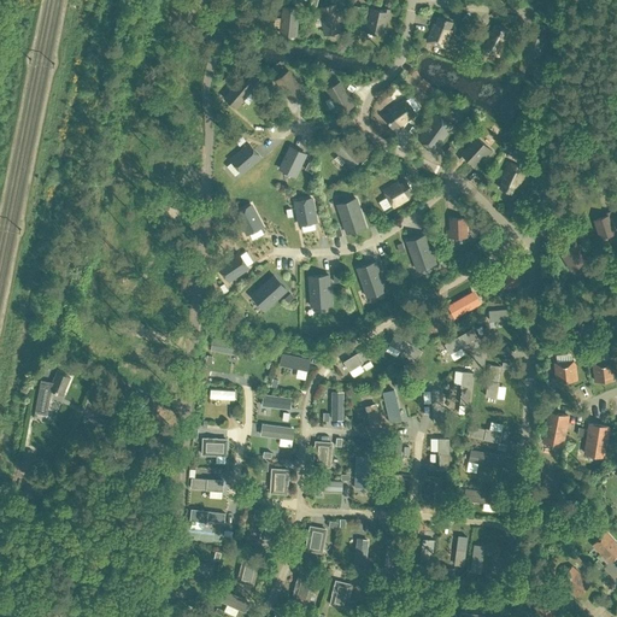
[(324,35),(341,31),(335,4),(318,7),(324,35)]
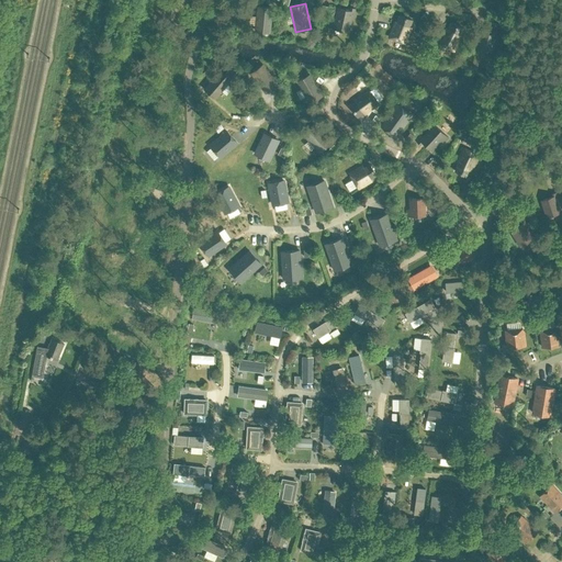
[(271,33),(273,7),(257,6),(255,31),(271,33)]
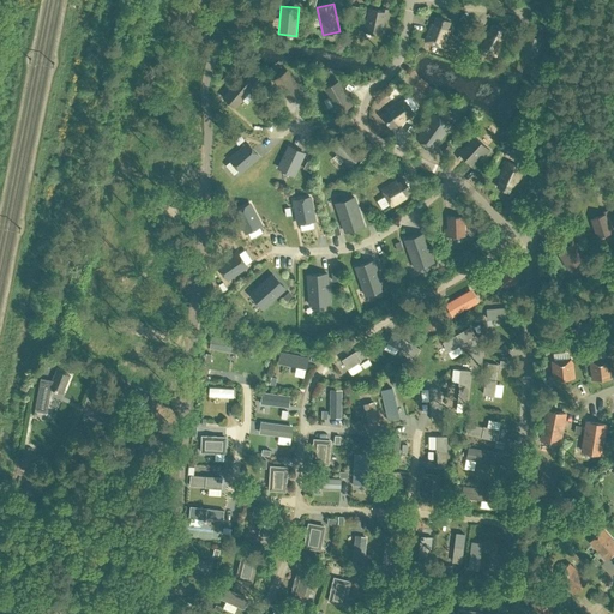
[(390,19),(391,10),(383,7),(381,11),(368,8),(366,20),(362,20),(360,30),(381,35),(385,18),(390,19)]
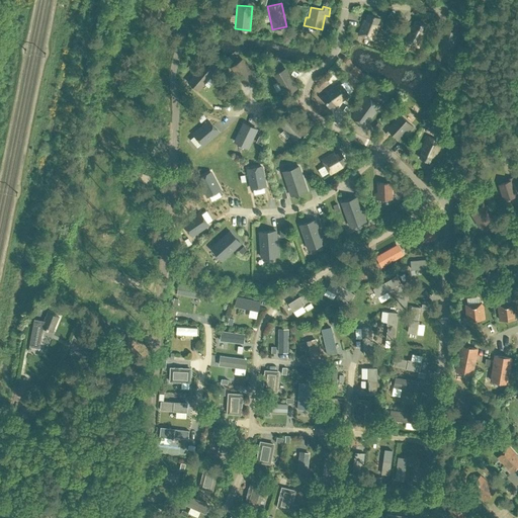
[(378,24),(380,18),(368,13),(366,19),(364,18),(357,33),(374,40),(380,25),(378,24)]
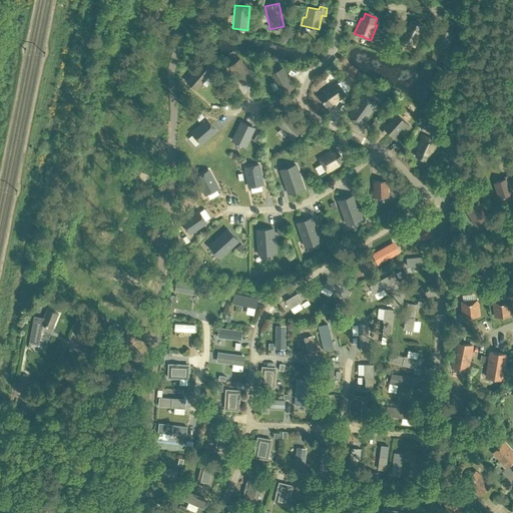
[(421,31),(424,25),(412,19),(409,25),(407,24),(399,39),(415,47),(423,32),(421,31)]
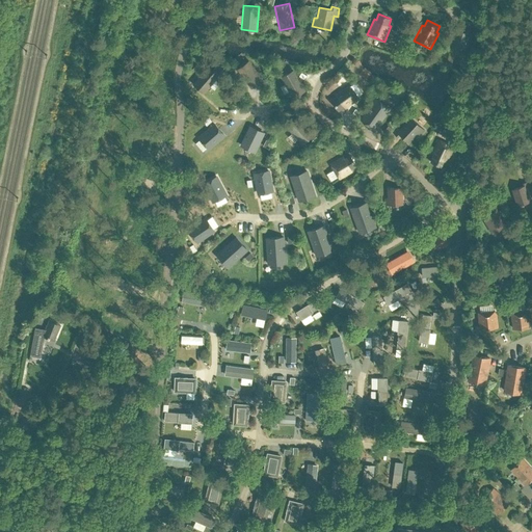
[(473,38),(474,31),(467,29),(467,32),(455,29),(451,50),(467,53),(470,37),(473,38)]
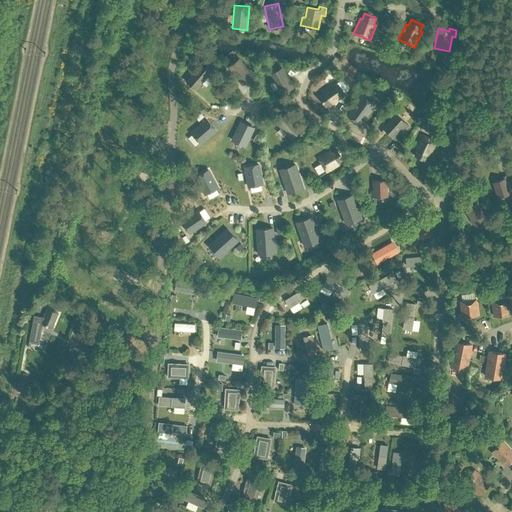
[(242,85),(254,76),(240,57),(228,66),(242,85)]
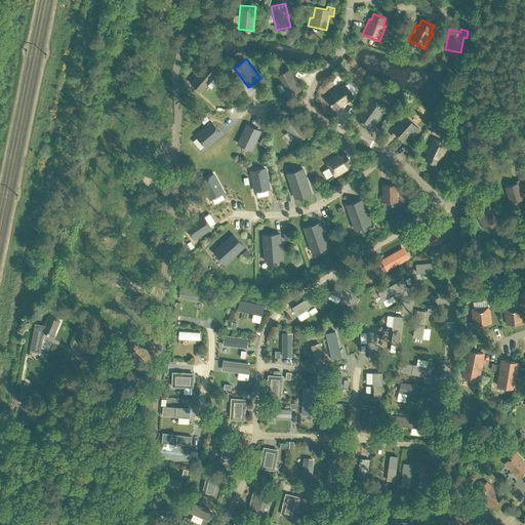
[(202,92),(216,76),(205,66),(191,83),(202,92)]
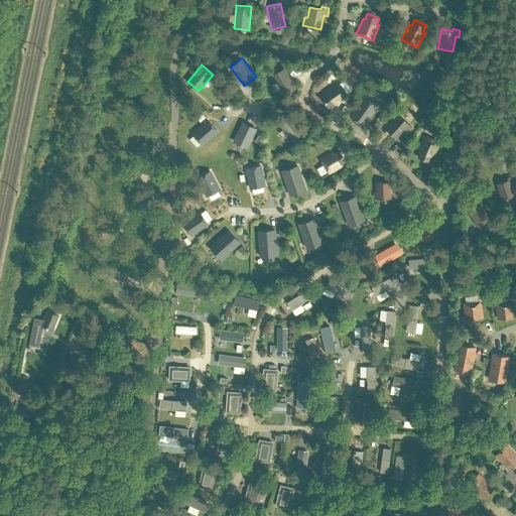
[(284,95),(296,88),(285,67),(272,75),(284,95)]
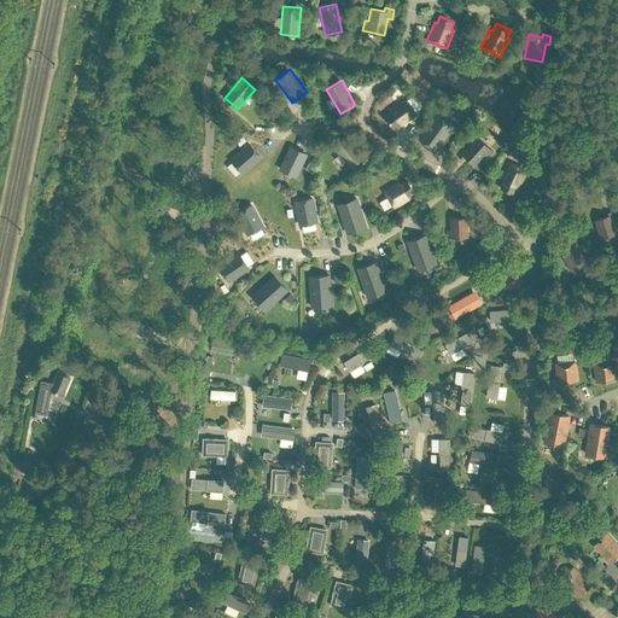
[(402,127),(418,114),(406,98),(389,110),(390,111),(384,116),(394,129),(400,124),(402,127)]
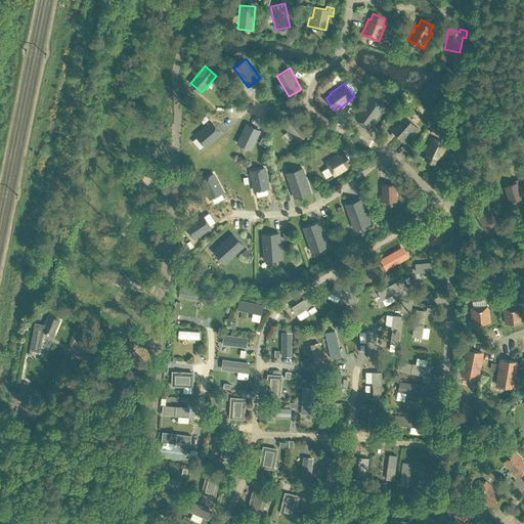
[(363,118),(378,126),(389,104),(375,97),(363,118)]
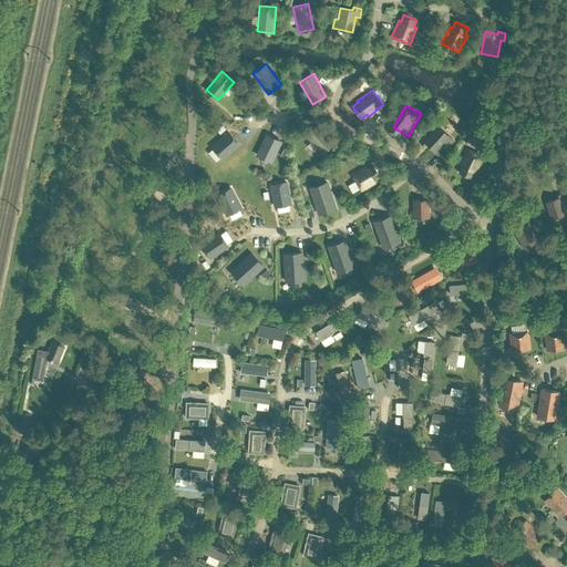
[(322,154),(336,142),(318,123),(305,135),(322,154)]
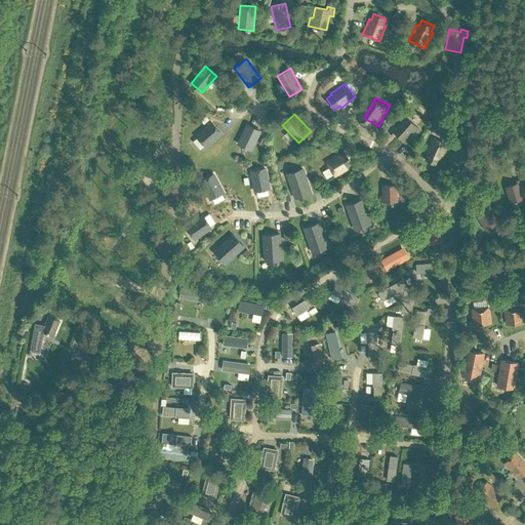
[(406,116),(396,127),(393,125),(389,130),(393,134),(395,132),(403,140),(411,131),(414,133),(418,128),(406,116)]
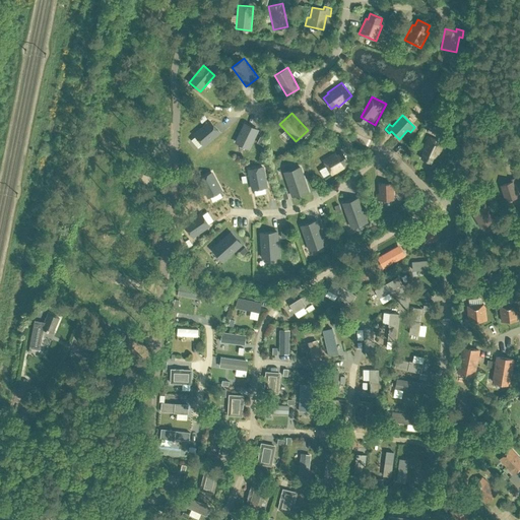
[(209,121),(194,134),(204,146),(220,133),(209,121)]
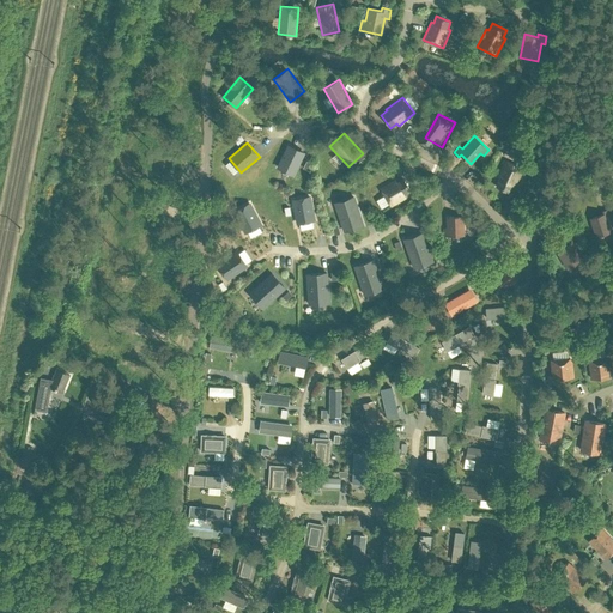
[(442,150),(447,155),(453,149),(448,144),(442,150)]
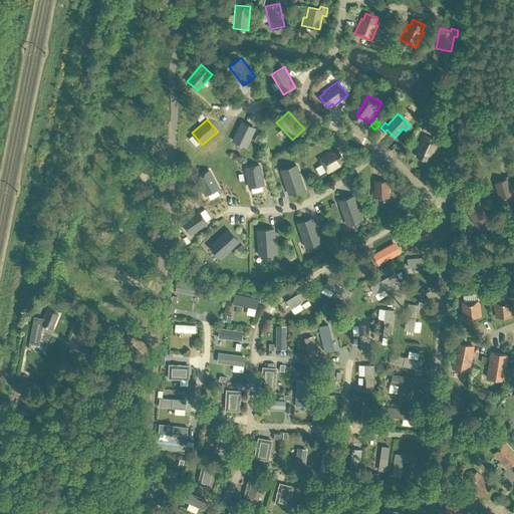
[(377,127),(372,132),(376,136),(381,131),(377,127)]
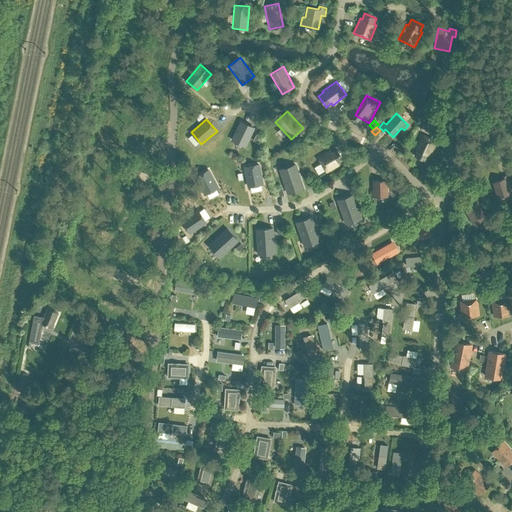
[(234,148),(248,148),(248,128),(234,128),(234,148)]
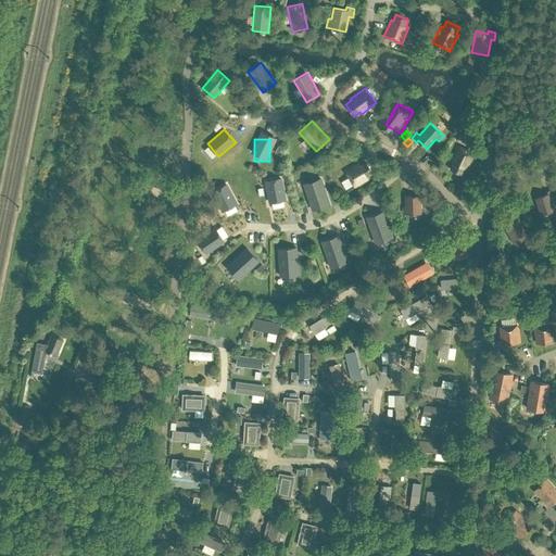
[(330,142),(325,147),(328,151),(333,146),(330,142)]
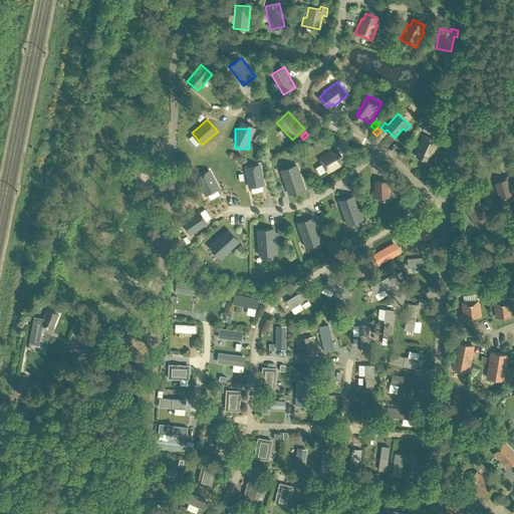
[(433,158),(440,142),(424,134),(416,150),(418,151),(416,156),(428,162),(431,157),(433,158)]
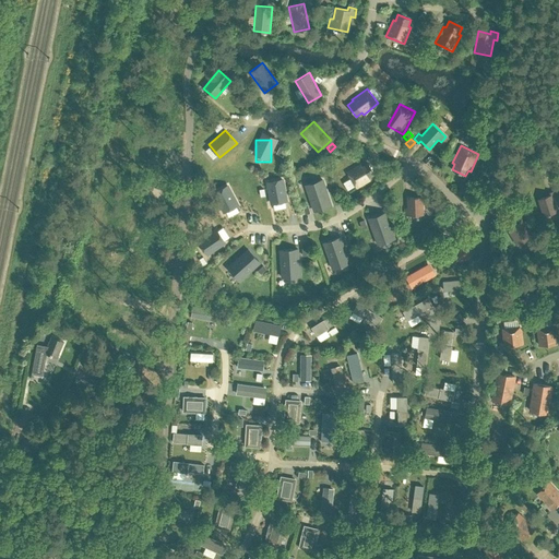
[(376,175),(368,162),(363,165),(360,163),(346,171),(357,189),(370,180),(369,178),(376,175)]
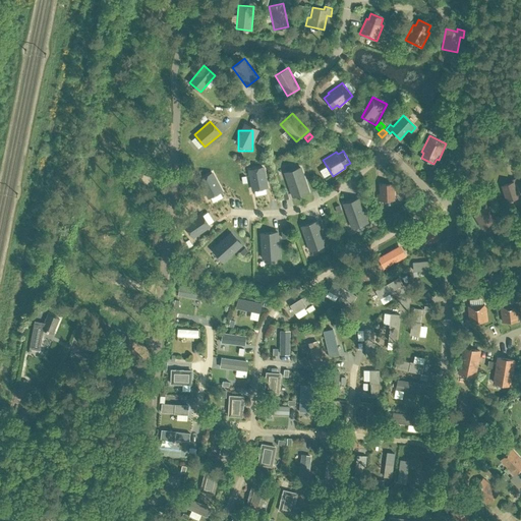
[(248,166),(252,188),(267,186),(263,163),(248,166)]
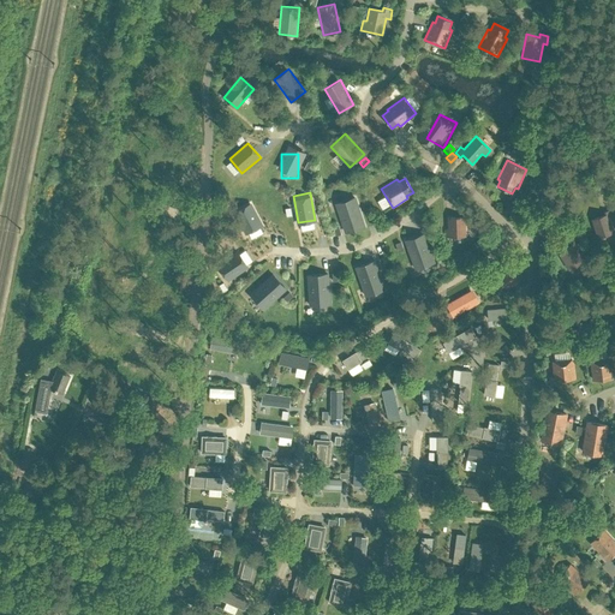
[(336,203),(342,222),(346,232),(364,226),(354,197),(336,203)]
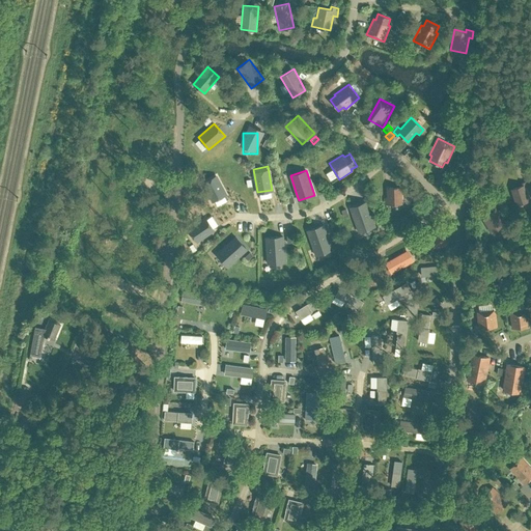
[(202,179),(213,200),(225,194),(215,173),(202,179)]
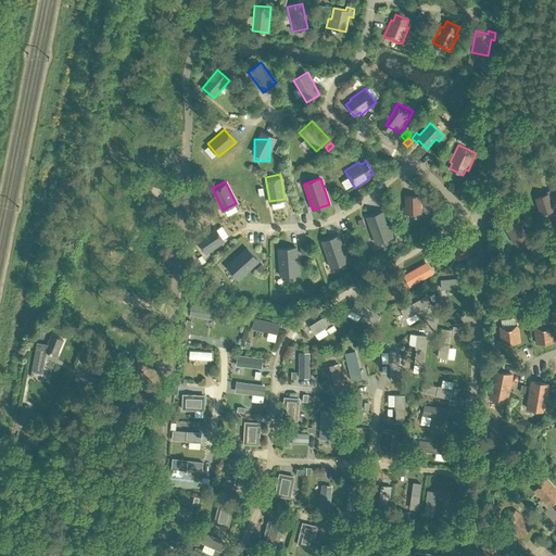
[(541,214),(555,210),(551,198),(554,197),(552,190),(546,192),(547,194),(535,199),(541,214)]
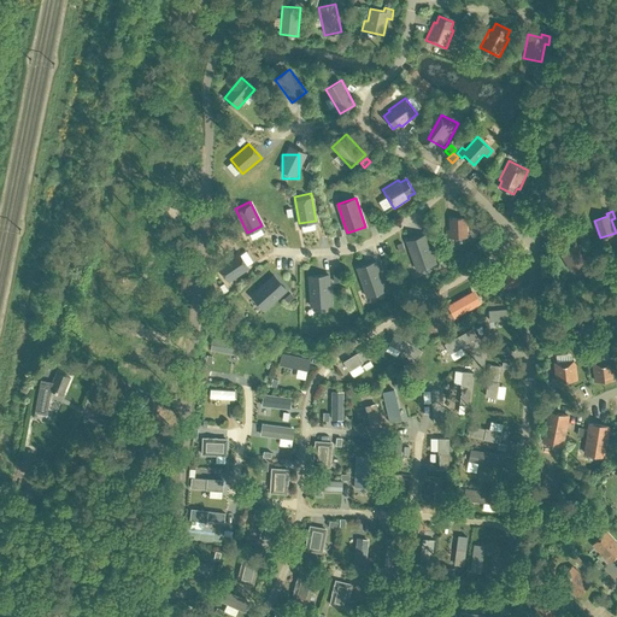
[(446,238),(468,236),(468,223),(471,223),(471,215),(465,215),(465,217),(448,218),(450,230),(446,230),(446,238)]
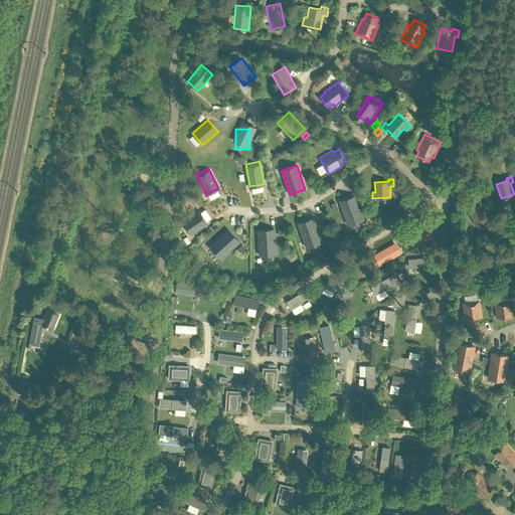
[(363,219),(358,205),(355,195),(340,201),(348,225),(363,219)]
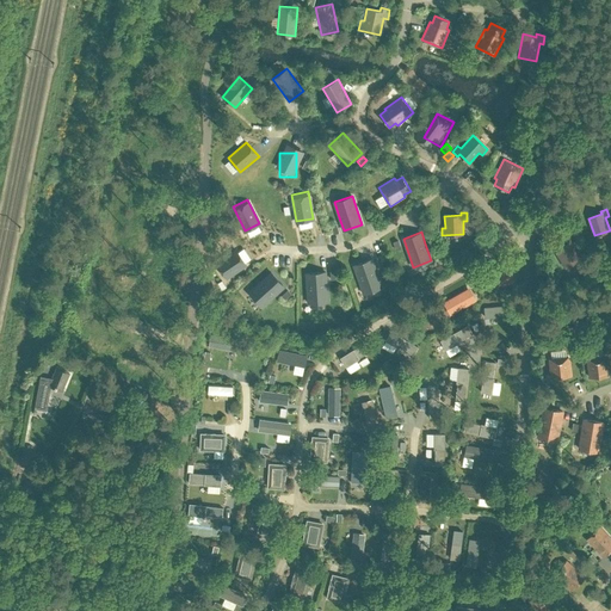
[(566,267),(579,259),(572,247),(575,245),(572,239),(566,242),(568,245),(556,252),(566,267)]
